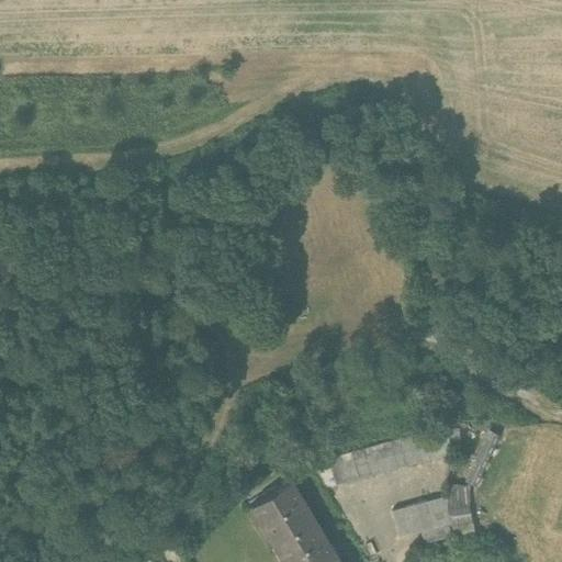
[(487,425),(462,481),(474,486),(499,430),(487,425)]
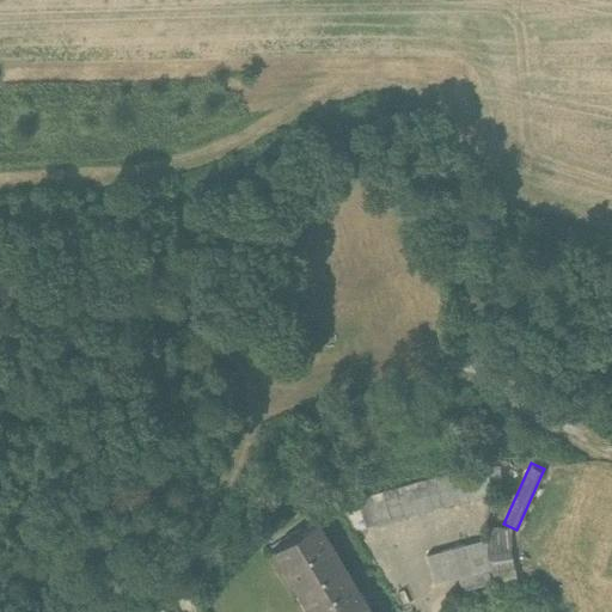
[(487,464),(357,497),(365,527),(485,495),(487,464)]
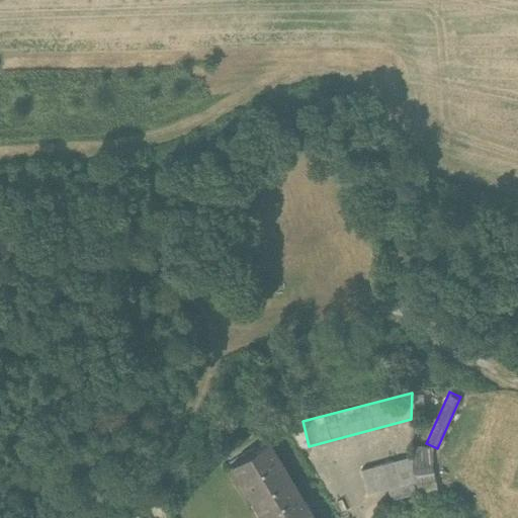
[(312,517),(309,511),(310,511),(304,502),(303,502),(272,452),(273,451),(268,442),(231,465),(231,466),(236,463),(244,479),(240,481),(251,499),(255,496),(264,511),(260,514),(262,517),(312,517)]
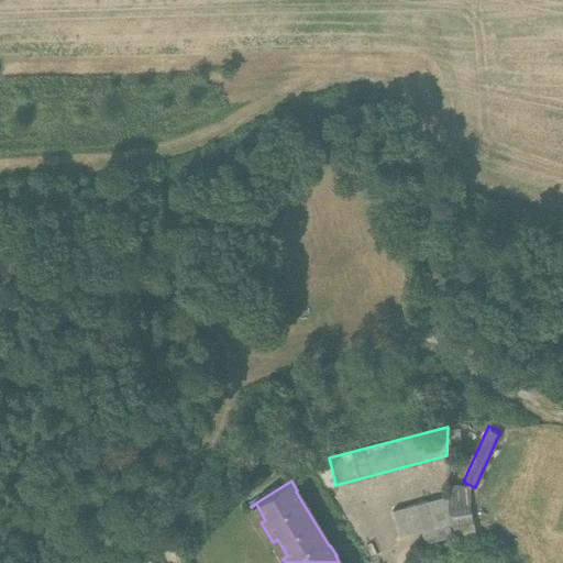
[(468,486),(448,485),(445,498),(444,511),(448,525),(451,537),(474,534),(470,508),(468,486)]
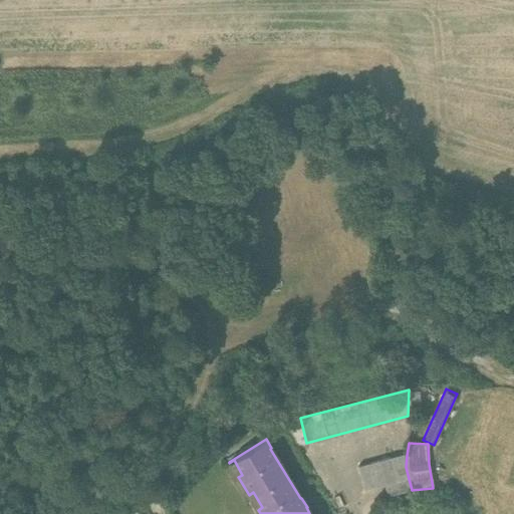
[(407,455),(356,467),(362,490),(382,485),(409,479),(406,467),(407,455)]
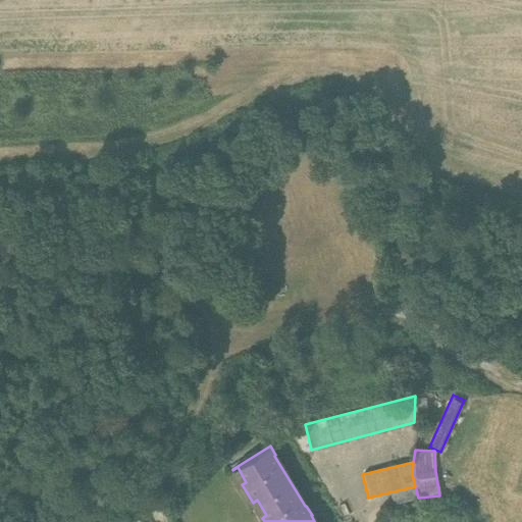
[(415,486),(388,492),(392,504),(418,498),(415,486)]
